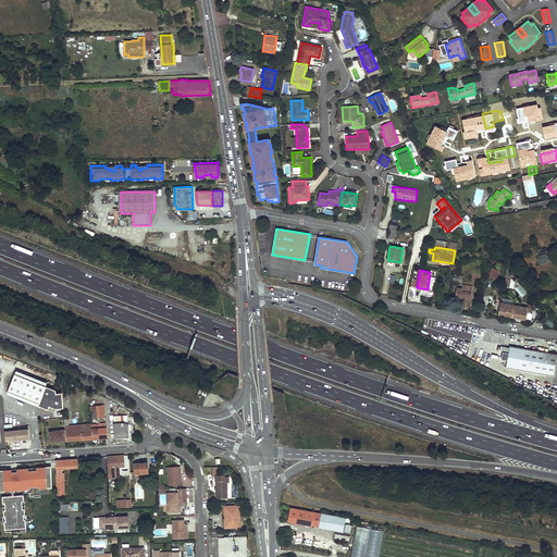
[(470,299),(472,286),(462,284),(462,288),(457,287),(456,297),(470,299)]
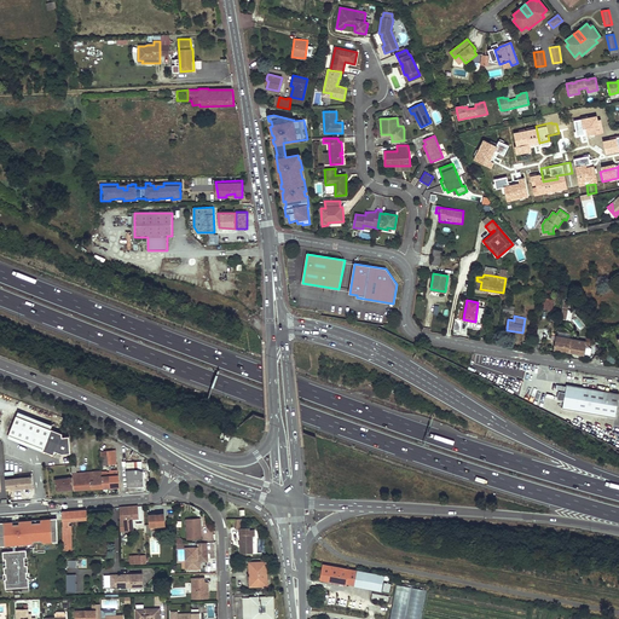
[(577,318),(573,320),(578,328),(583,325),(577,318)]
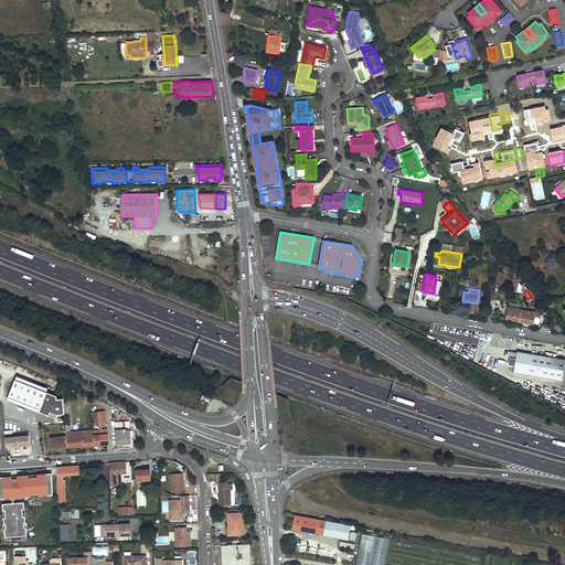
[(505,319),(519,321),(521,309),(507,307),(505,319)]
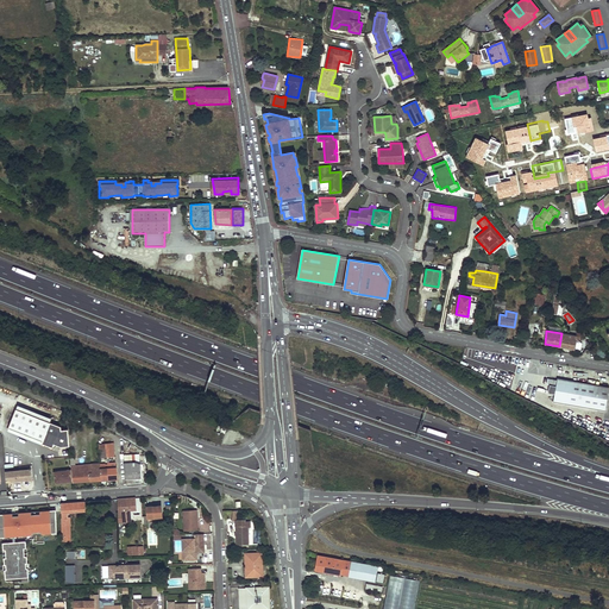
[(570,334),(562,333),(559,346),(575,349),(576,340),(579,341),(581,338),(570,336),(570,334)]
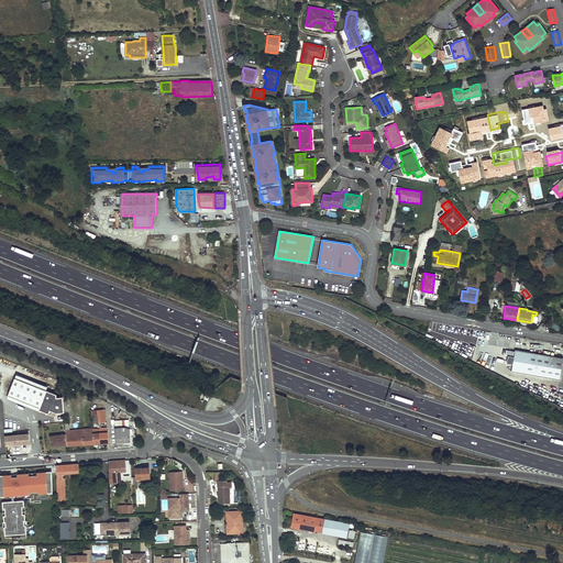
[(560,328),(550,316),(548,318),(552,322),(548,324),(550,329),(560,331),(560,328)]
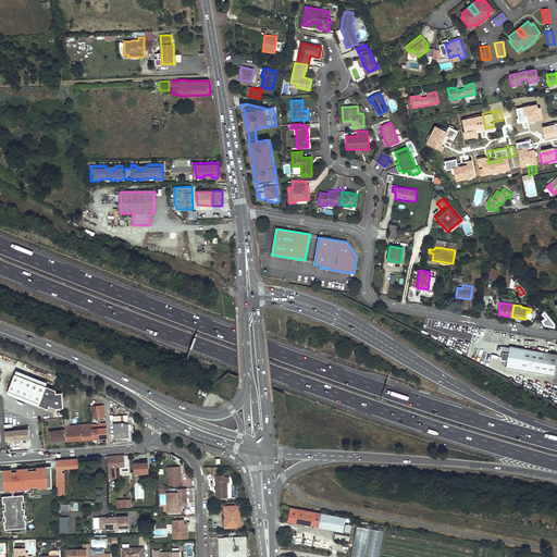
[(556,354),(509,346),(509,348),(508,353),(502,351),(500,359),(507,360),(506,368),(553,375),(556,354)]
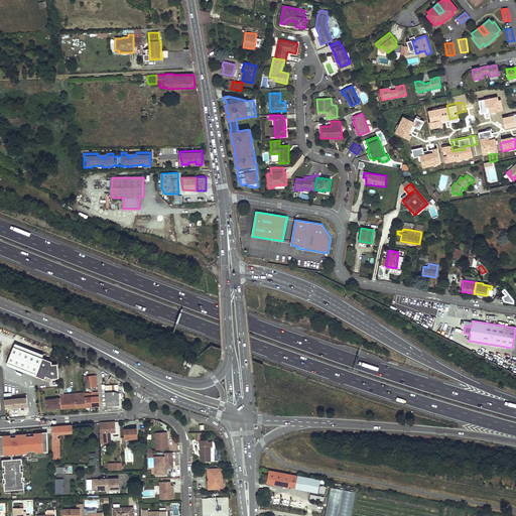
[(43,355),(14,343),(13,347),(42,358),(43,355)]
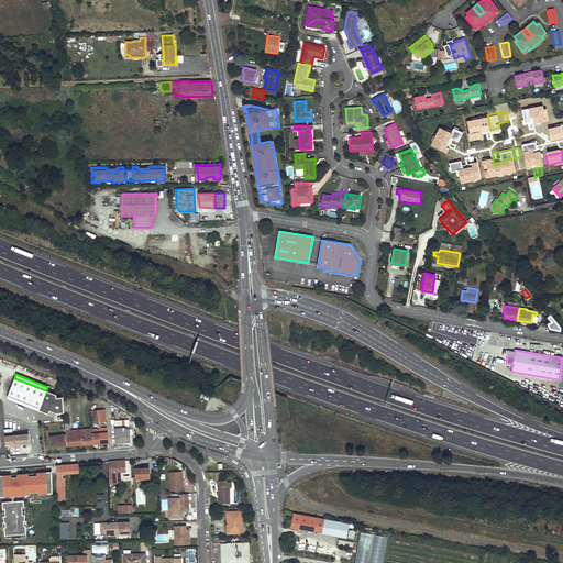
[(64,412),(62,397),(56,398),(55,394),(46,390),(14,378),(8,395),(39,408),(37,409),(48,414),(50,410),(55,412),(64,412)]
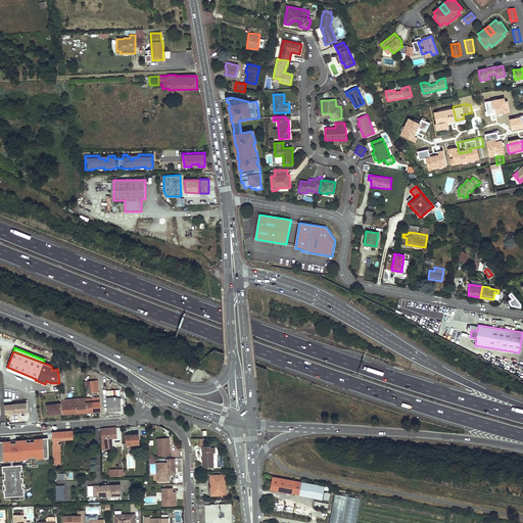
[(35,380),(36,379),(7,367),(6,370),(35,381),(35,380)]
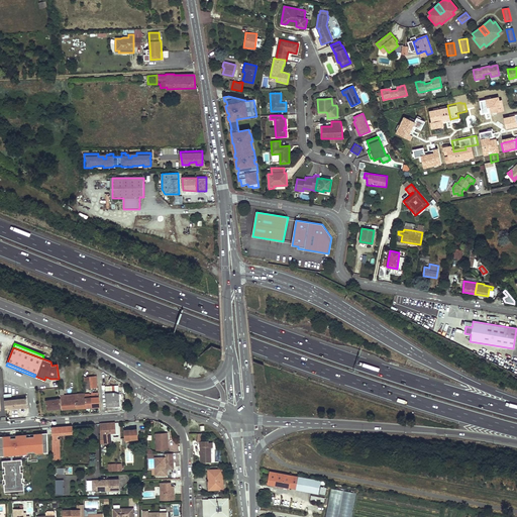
[(84,398),(84,394),(63,396),(62,387),(60,387),(61,397),(61,400),(62,409),(62,410),(85,408),(84,398)]
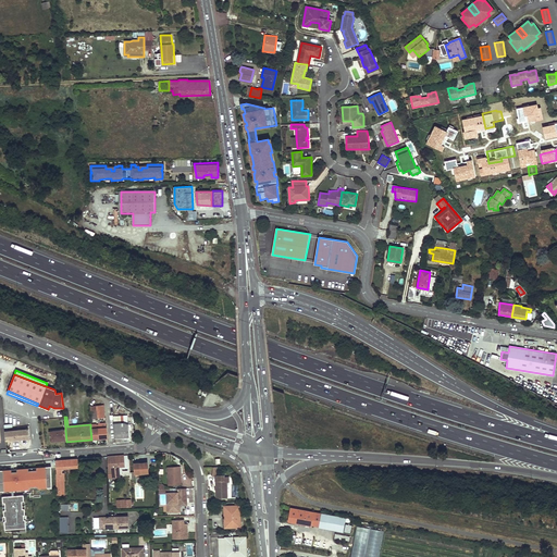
[(128,436),(127,424),(123,423),(113,423),(115,437),(128,436)]
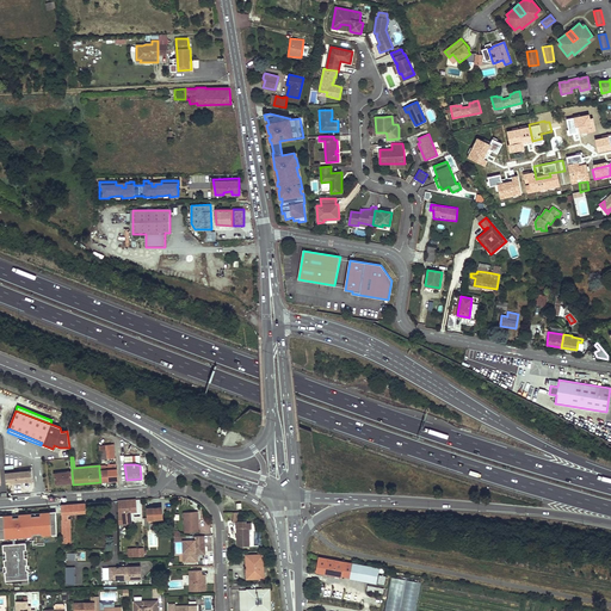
[(17,473),(16,466),(6,467),(7,483),(32,481),(31,471),(17,473)]
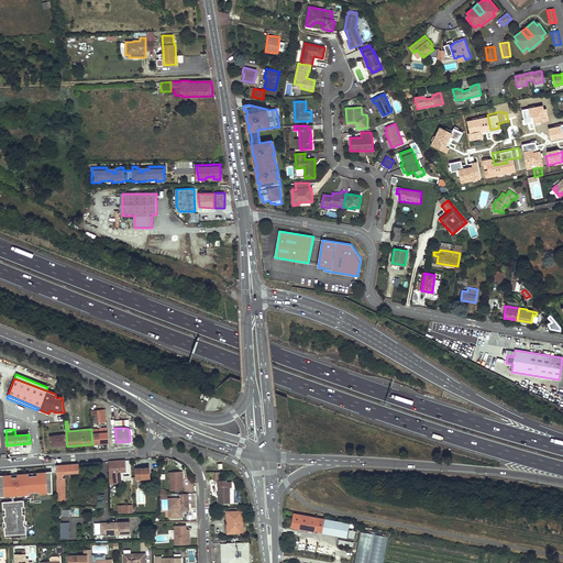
[(100,443),(99,433),(91,433),(92,444),(100,443)]
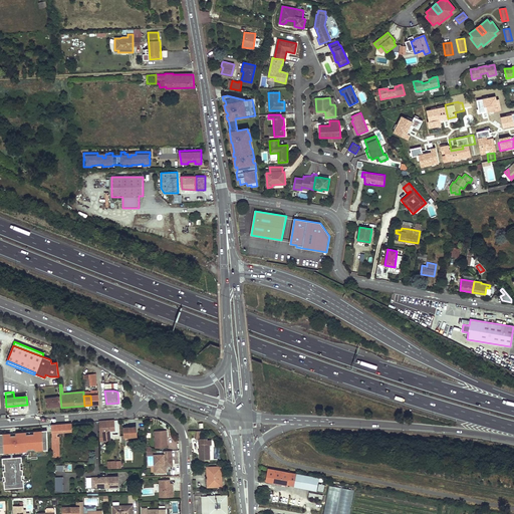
[(61,407),(60,398),(46,399),(46,408),(61,407)]
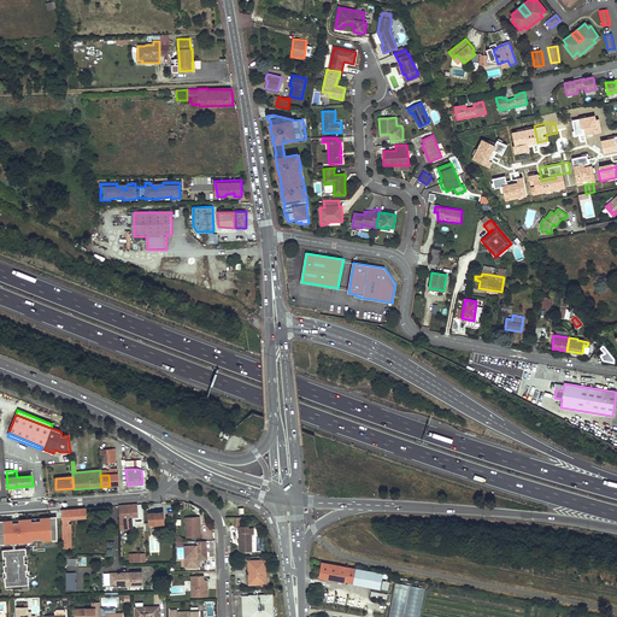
[(137,516),(137,504),(119,505),(119,524),(124,523),(124,528),(133,528),(130,516),(137,516)]
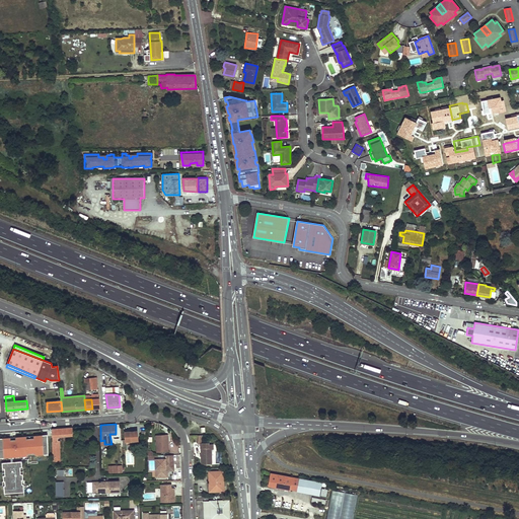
[(58,436),(72,435),(72,428),(52,429),(53,460),(60,460),(60,441),(58,441),(58,436)]
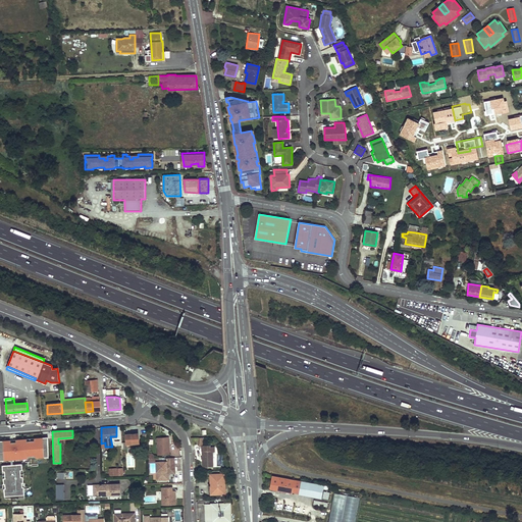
[(112,446),(121,446),(121,432),(117,432),(117,437),(112,437),(112,446)]
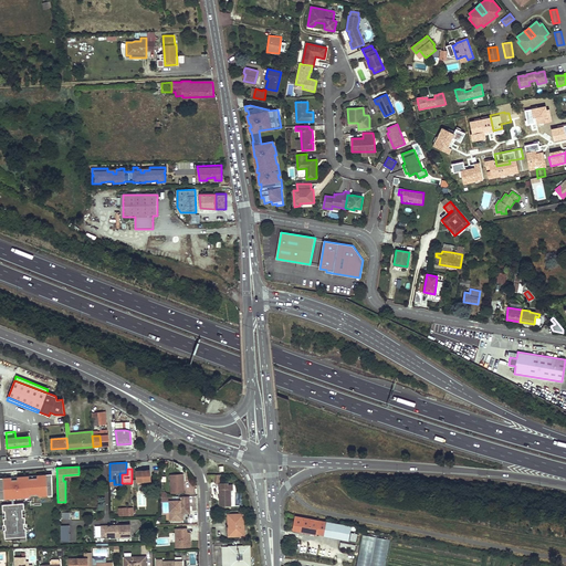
[(142,470),(140,469),(136,469),(136,481),(137,481),(140,481),(150,480),(149,470),(142,470)]
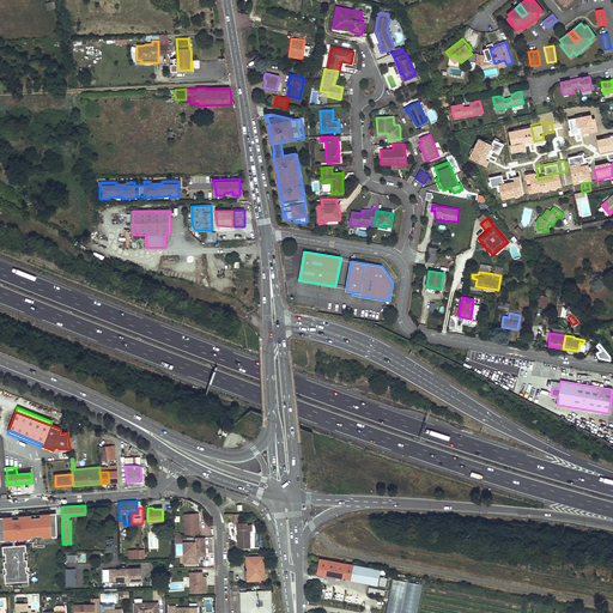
[(198,511),(184,511),(186,535),(198,534),(198,511)]
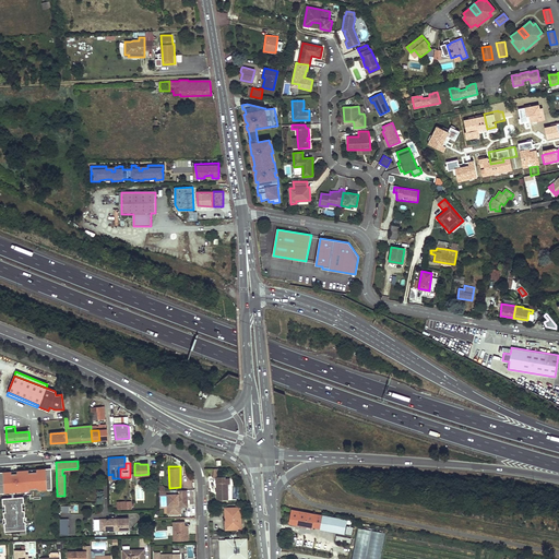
[(52,489),(51,471),(46,471),(46,468),(36,470),(37,472),(30,472),(28,470),(18,471),(18,473),(12,474),(12,471),(2,472),(3,474),(0,474),(0,490),(3,491),(3,492),(12,492),(12,490),(18,490),(18,491),(31,490),(31,489),(38,488),(38,490),(52,489)]
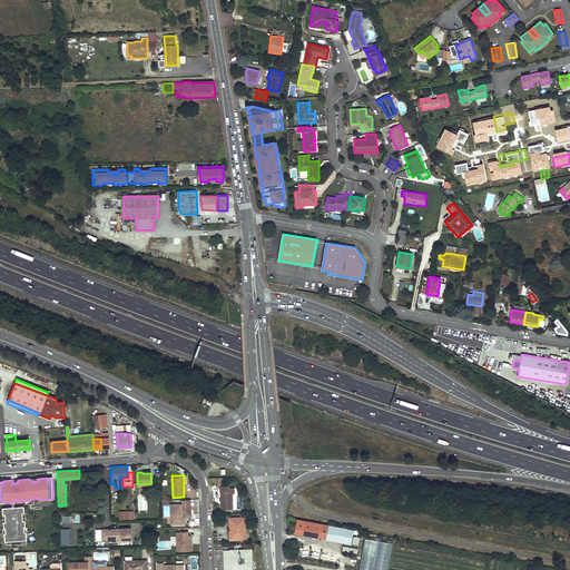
[(219,489),(220,510),(232,509),(231,493),(233,493),(233,488),(228,488),(227,485),(220,485),(222,478),(217,479),(216,488),(219,489)]
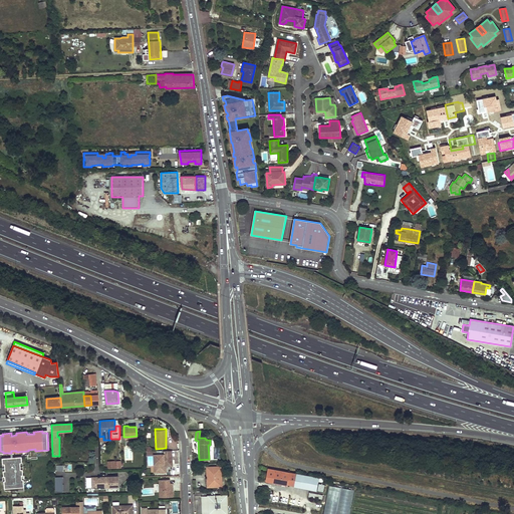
[(172,455),(154,455),(155,473),(164,473),(164,464),(171,464),(171,459),(172,459),(172,455)]
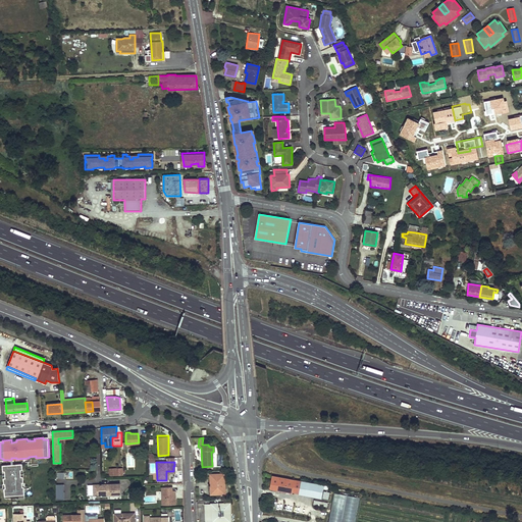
[(11,465),(3,465),(3,471),(5,471),(5,478),(4,478),(5,499),(24,498),(23,476),(21,477),(20,470),(22,470),(22,464),(13,465),(13,468),(12,468),(11,465)]
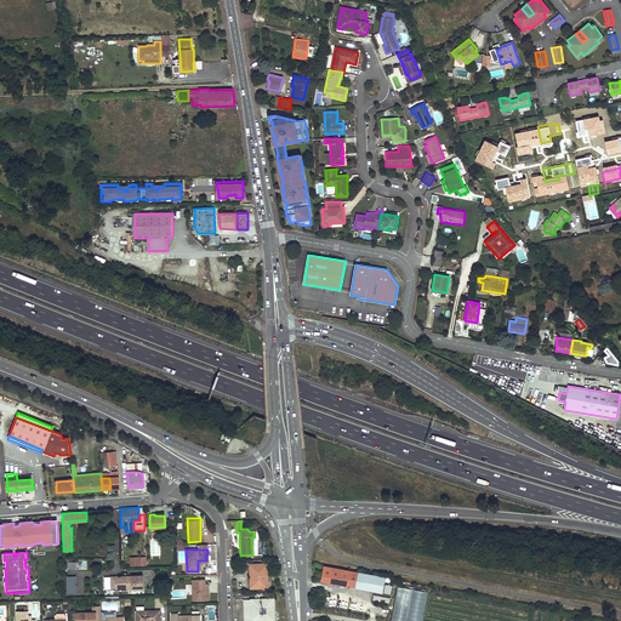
[(266,563),(260,563),(260,564),(258,567),(256,567),(255,565),(255,564),(249,564),(250,588),(256,588),(256,587),(257,585),(258,585),(260,586),(260,587),(267,587),(266,563)]
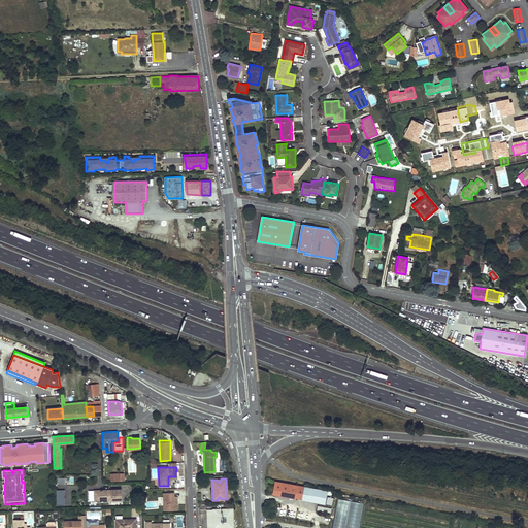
[(327,490),(276,481),(273,494),(296,498),(296,497),(303,498),(303,499),(325,503),(327,490)]
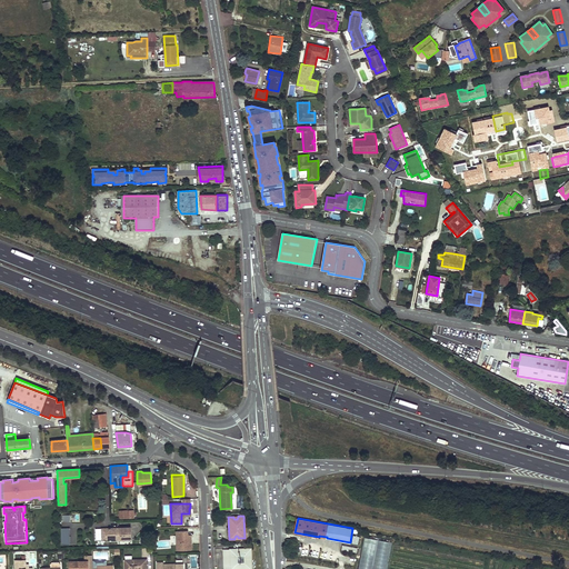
[(118,529),(116,529),(116,528),(111,528),(108,528),(105,528),(105,530),(103,532),(101,532),(101,533),(101,539),(120,539),(130,539),(130,527),(119,527),(119,528),(118,528),(118,529)]
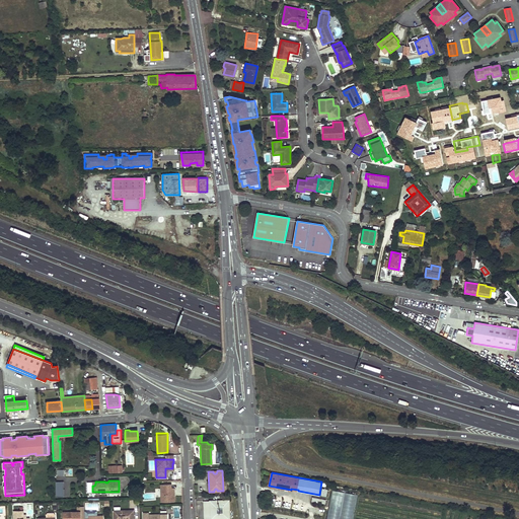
[(170,485),(163,485),(163,502),(174,502),(173,495),(171,495),(171,493),(173,493),(173,488),(170,489),(170,485)]
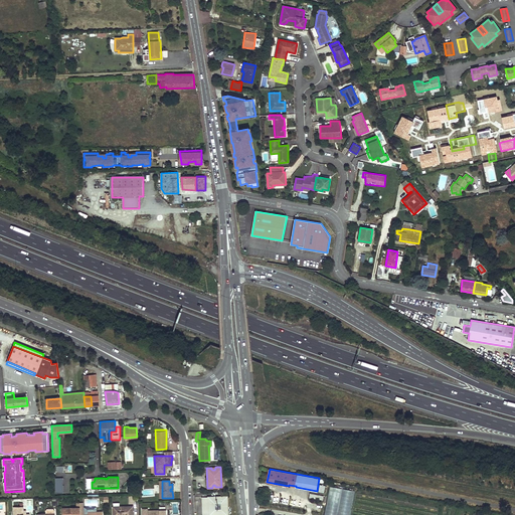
[(349,514),(353,490),(329,486),(324,514),(349,514)]
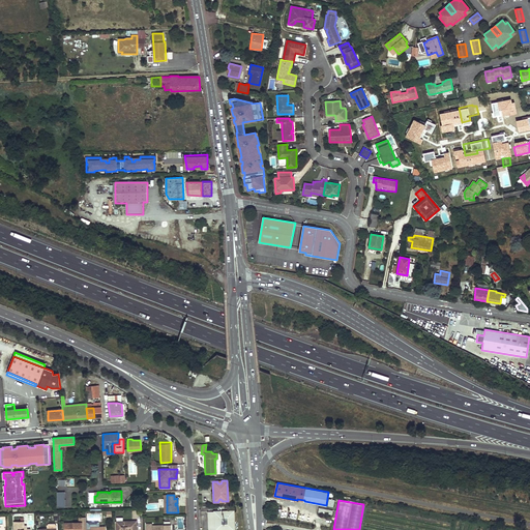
[(234,509),(213,510),(214,528),(217,529),(233,529),(235,529),(234,509)]
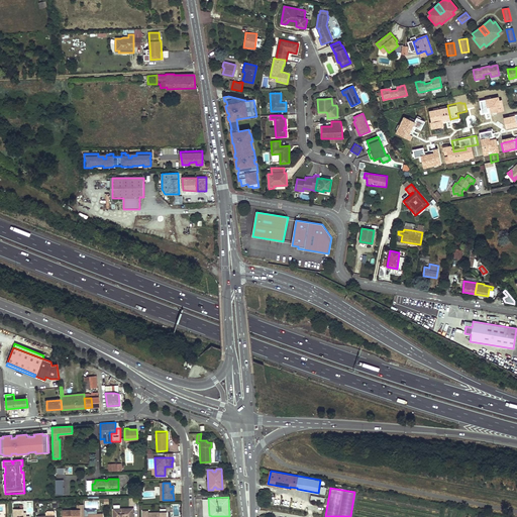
[(212,516),(209,515),(208,498),(202,499),(203,516),(212,516)]
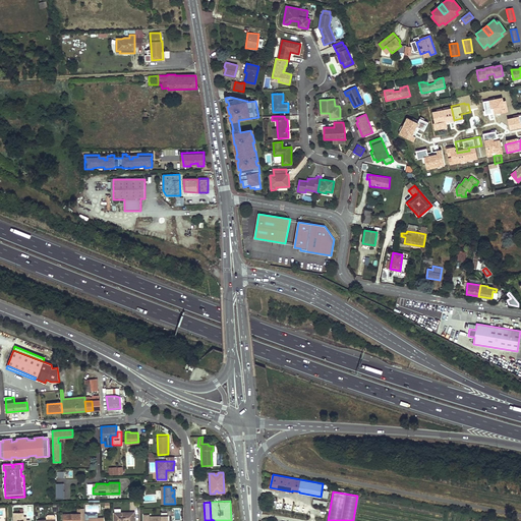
[(22,512),(13,512),(13,520),(29,520),(30,520),(25,520),(24,516),(22,516),(22,512)]
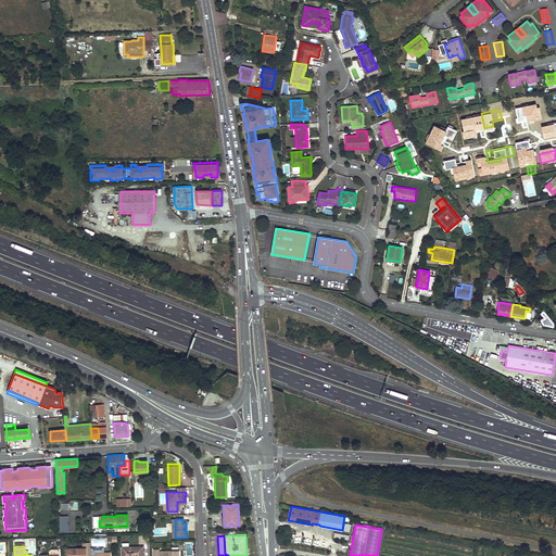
[(142,555),(142,546),(121,547),(121,555),(142,555)]
